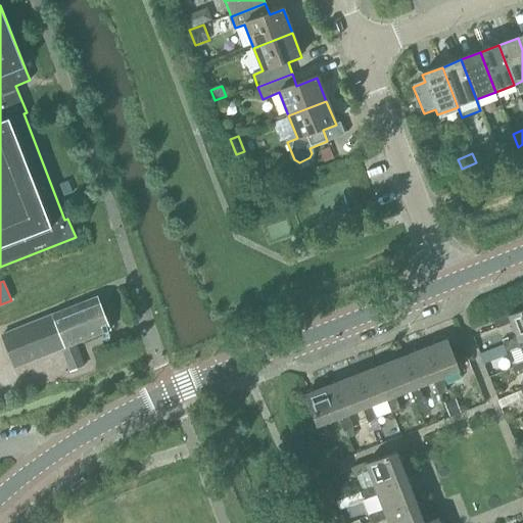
[(84,366),(75,344),(111,330),(98,298),(4,335),(17,368),(62,349),(70,372),(84,366)]
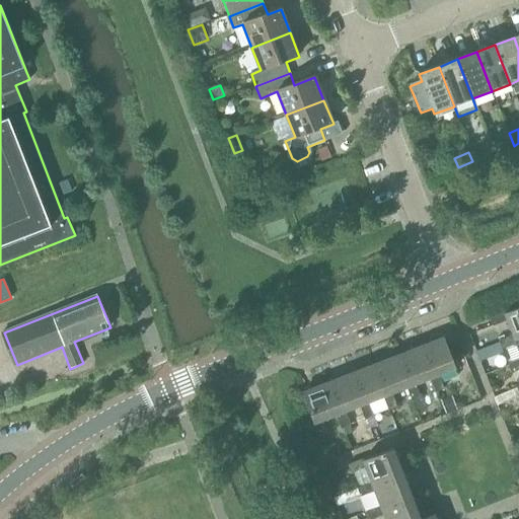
[(504,312),(490,317),(493,325),(508,320),(513,336),(514,337),(518,335),(518,307),(505,313),(504,312)]
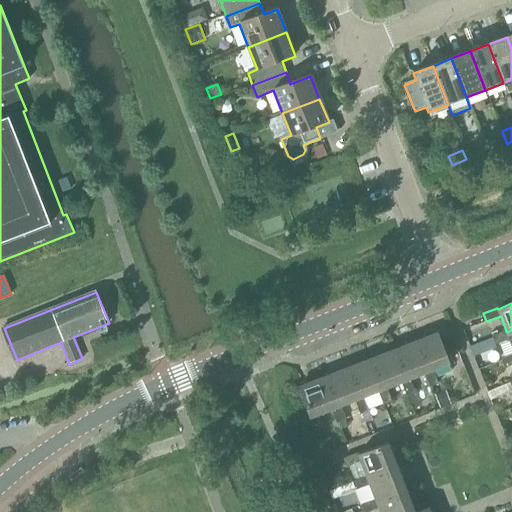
[(493,338),(471,347),(475,357),(497,348),(496,345),(510,340),(511,345),(511,330),(507,332),(506,331),(492,336),(493,338)]
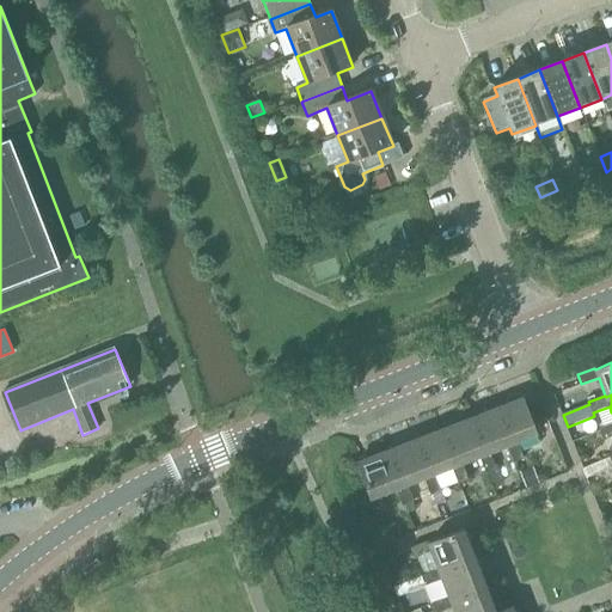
[(509,445),(508,445),(515,463),(525,458),(519,441),(538,434),(524,398),(495,409),(509,445)]
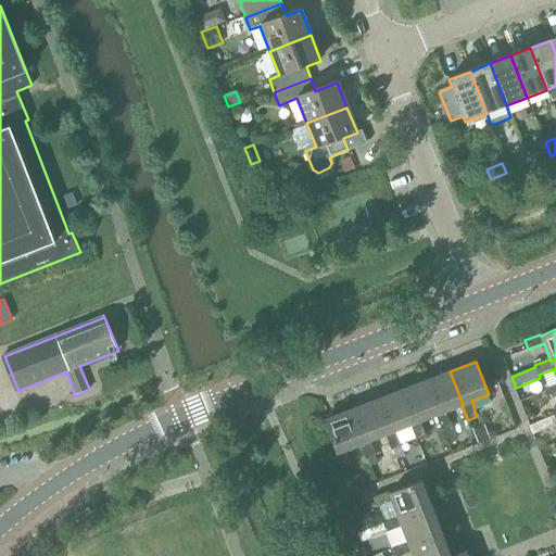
[(438,414),(437,415),(443,430),(452,427),(445,411),(462,404),(463,404),(450,371),(425,381),(438,414)]
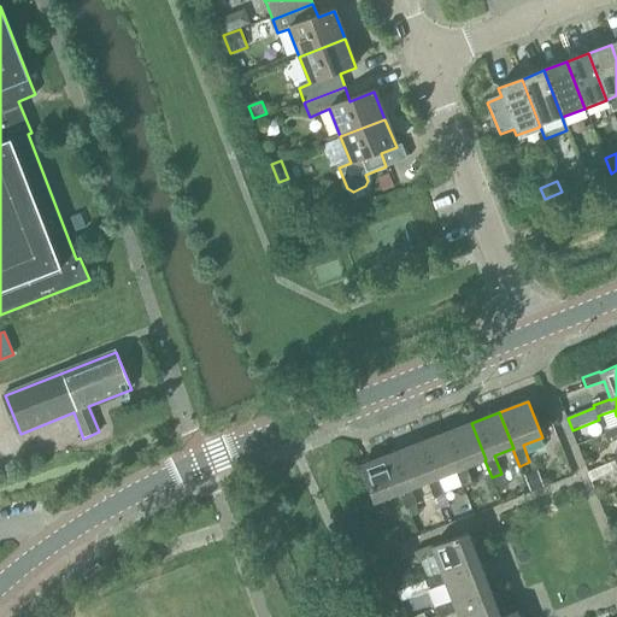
[(458,470),(457,471),(464,488),(474,483),(468,466),(485,460),(486,459),(471,423),(444,434),(458,470)]
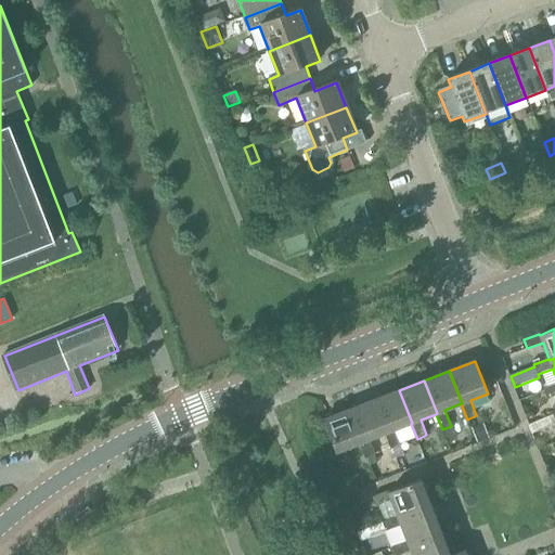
[(554,385),(544,390),(547,399),(554,395),(554,385)]
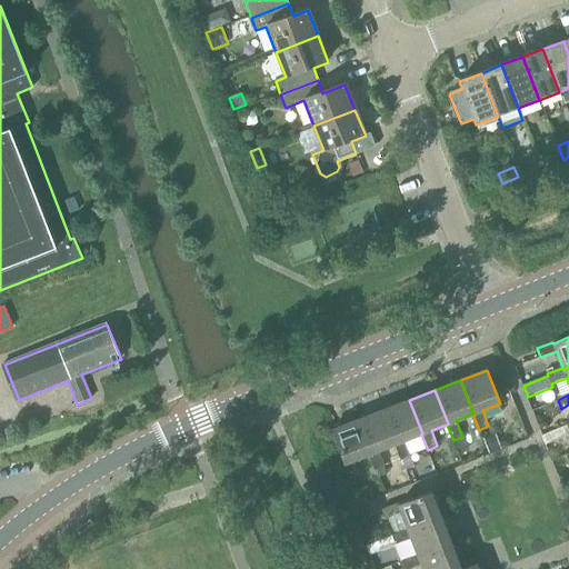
[(397,443),(396,445),(401,460),(411,457),(405,441),(421,435),(422,433),(409,400),(383,410),(397,443)]
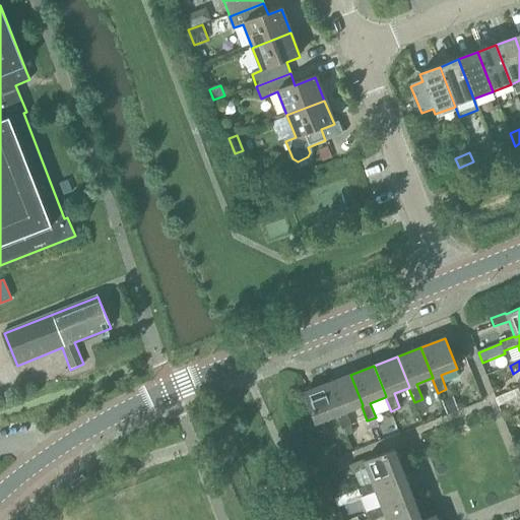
[(339,414),(338,415),(343,430),(352,426),(346,412),(362,406),(363,405),(350,375),(327,384),(339,414)]
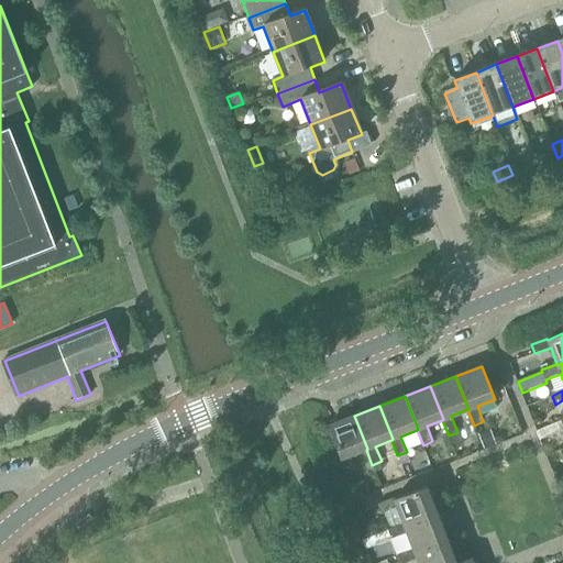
[(350,455),(366,450),(367,449),(354,416),(329,426),(342,459),(340,460),(346,475),(355,471),(350,455)]
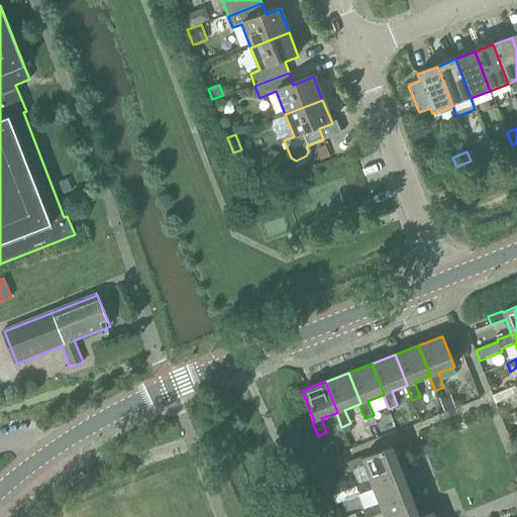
[(515,387),(492,396),(493,396),(496,404),(516,395),(516,385),(515,386),(515,387)]
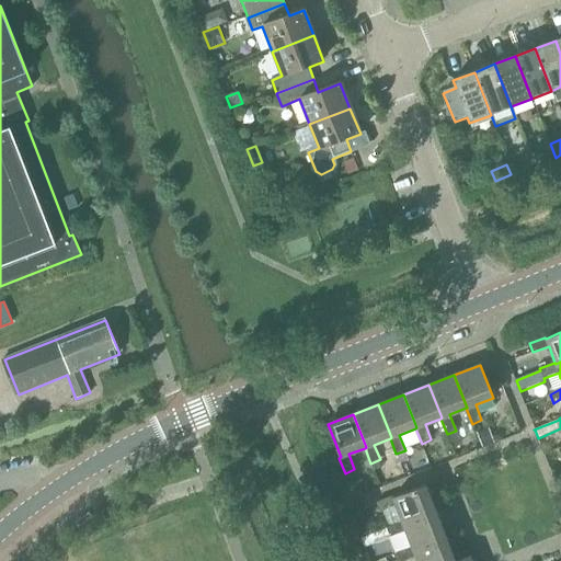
[(477,432),(482,445),(494,441),(489,427),(477,432)]
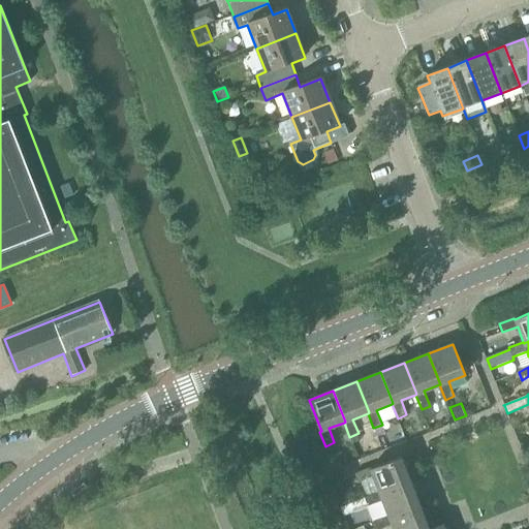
[(334,468),(342,465),(338,455),(330,458),(334,468)]
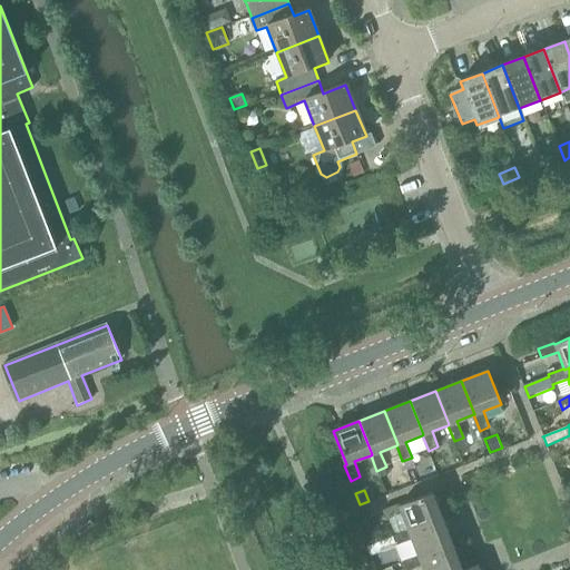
[(399,504),(384,510),(385,512),(387,520),(402,513),(409,530),(410,532),(443,519),(433,493),(432,493),(400,505),(399,504)]
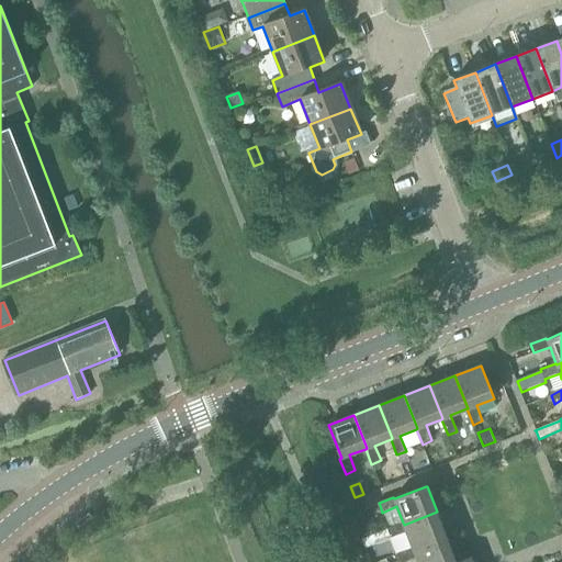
[(372,515),(369,507),(352,514),(356,521),(372,515)]
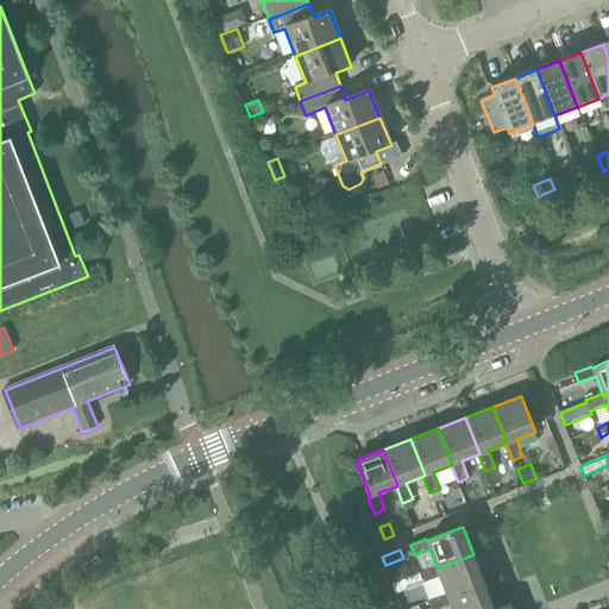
[(437,566),(421,572),(425,583),(441,577),(447,594),(449,596),(484,583),(473,554),(438,569),(437,566)]
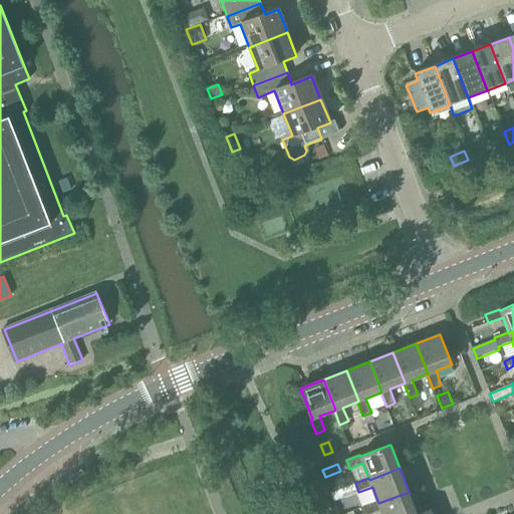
[(377,501),(364,506),(366,513),(369,513),(380,510),(381,513),(417,513),(409,492),(378,503),(377,501)]
